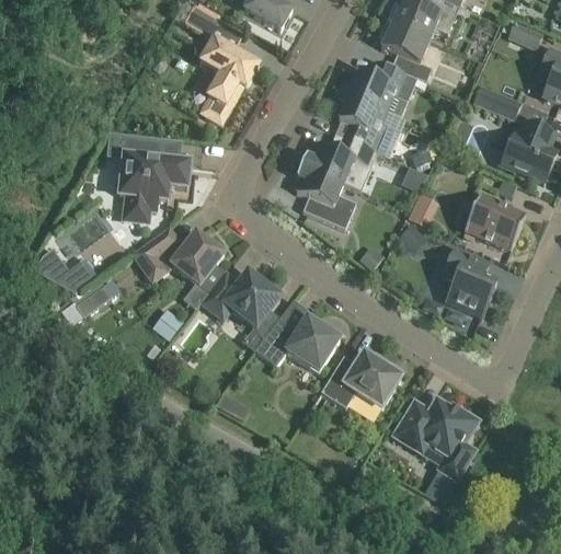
[(248,0),(243,8),(281,29),(293,8),(281,1),(282,0),(248,0)]
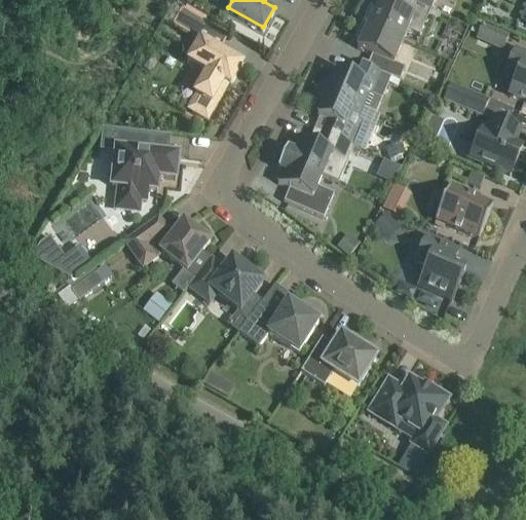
[(421,2),(417,0),(393,0),(391,4),(382,0),(376,0),(374,4),(370,2),(363,19),(403,36),(408,26),(419,31),(427,11),(438,15),(441,9),(421,2)]
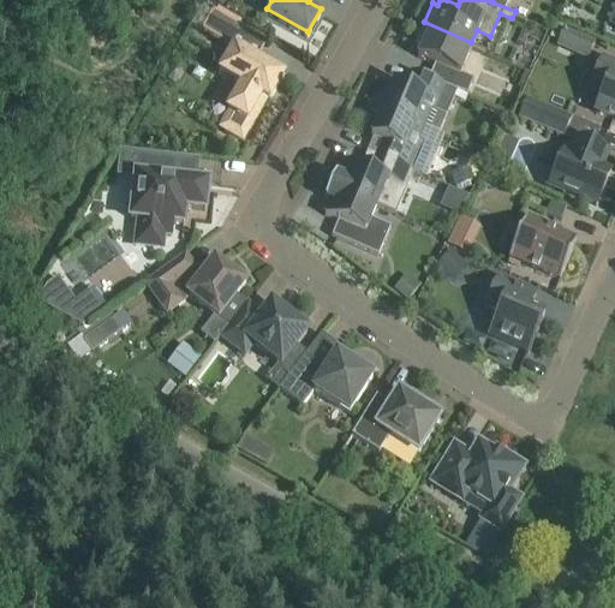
[(267,36),(216,7),(213,5),(202,24),(233,42),(220,66),(242,79),(227,105),(230,106),(220,123),(243,136),(267,94),(269,95),(284,70),(257,54),(267,36)]
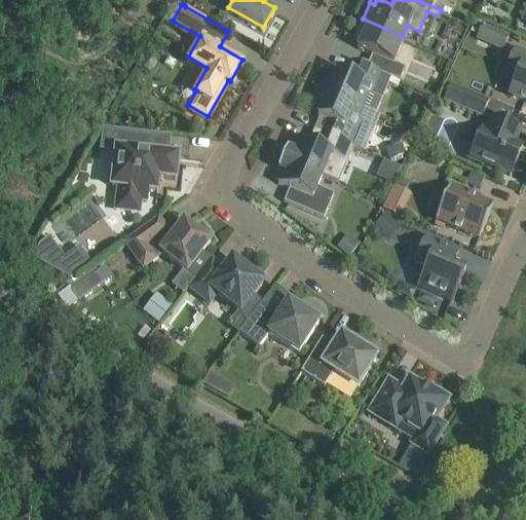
[(367,63),(391,73),(400,76),(405,63),(393,58),(403,36),(363,19),(355,36),(360,38),(358,44),(372,50),(367,63)]
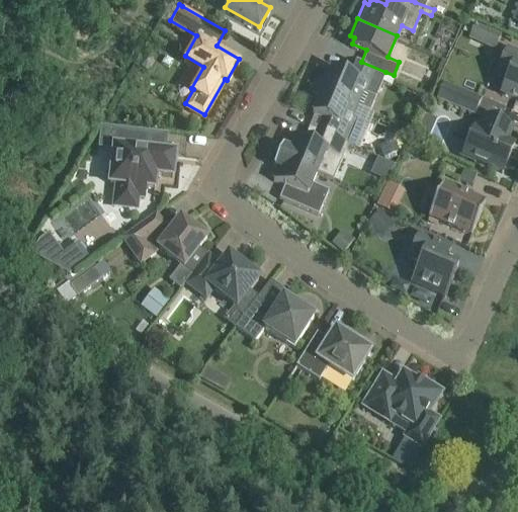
[(502,30),(475,20),(468,34),(495,46),(502,30)]
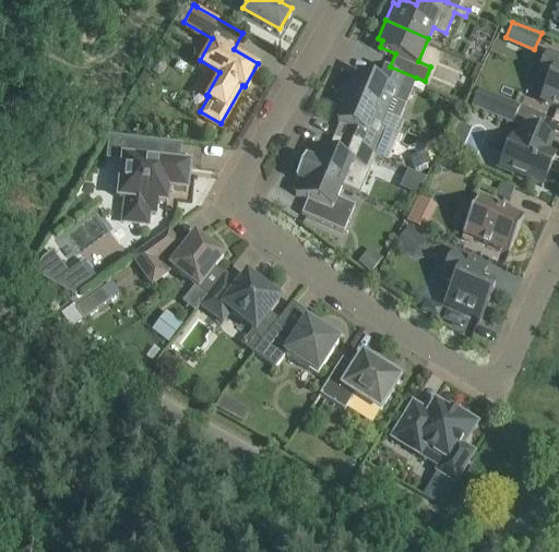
[(558,51),(548,47),(535,74),(547,80),(540,96),(558,104),(558,51)]
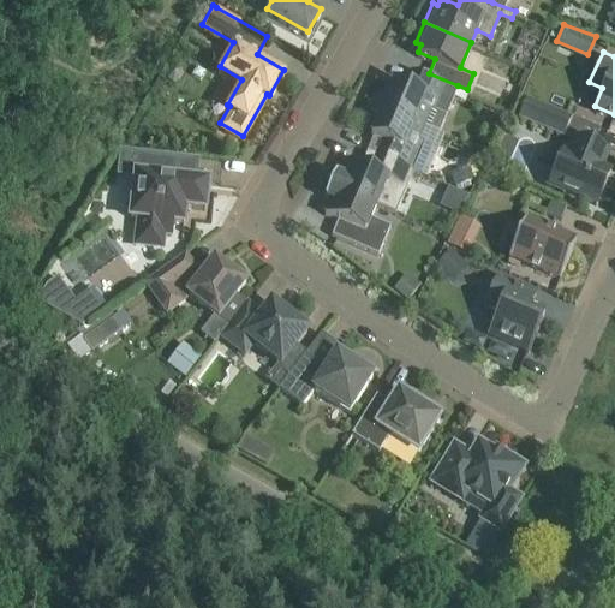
[(376,101),(424,120),(430,105),(446,111),(458,85),(429,73),(412,66),(406,81),(394,76),(387,94),(381,91),(376,101)]
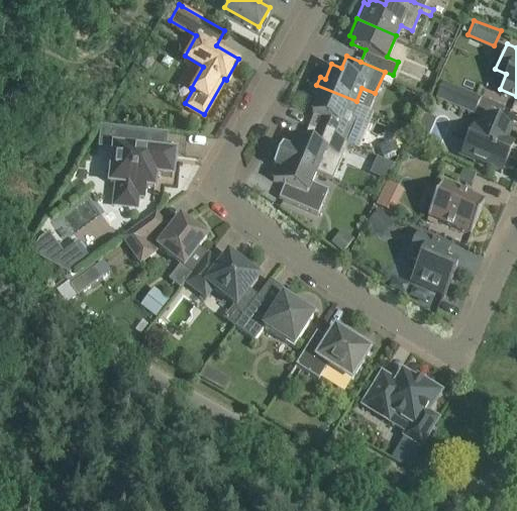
[(481,94),(442,78),(435,95),(474,111),(481,94)]
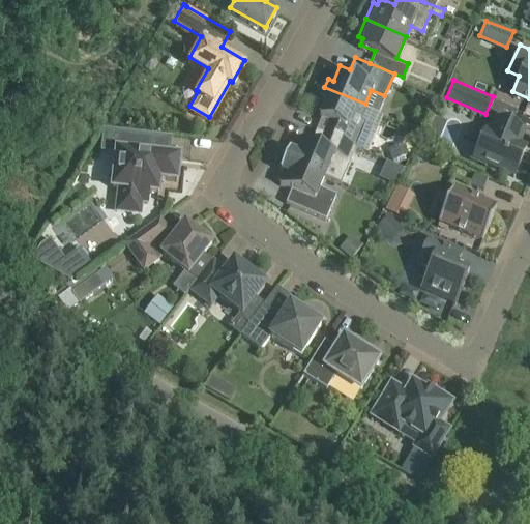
[(325,129),(356,143),(363,146),(373,123),(359,118),(365,104),(324,87),(321,95),(326,98),(320,113),(330,117),(325,129)]
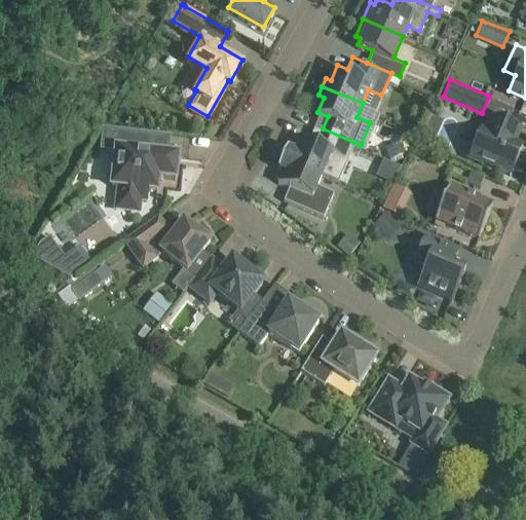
[(522,142),(515,139),(520,126),(492,114),(486,126),(482,124),(477,137),(475,137),(467,154),(482,160),(483,158),(511,171),(522,142)]
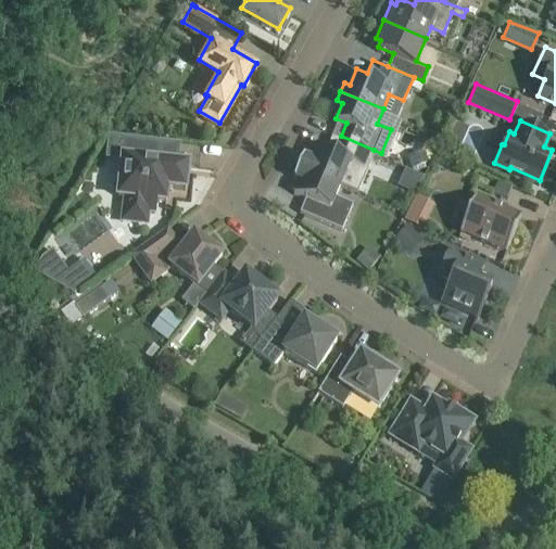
[(188,160),(181,158),(159,156),(161,139),(108,132),(105,150),(123,151),(119,177),(127,178),(123,216),(147,218),(148,206),(154,207),(155,196),(166,198),(167,182),(185,184),(188,160)]
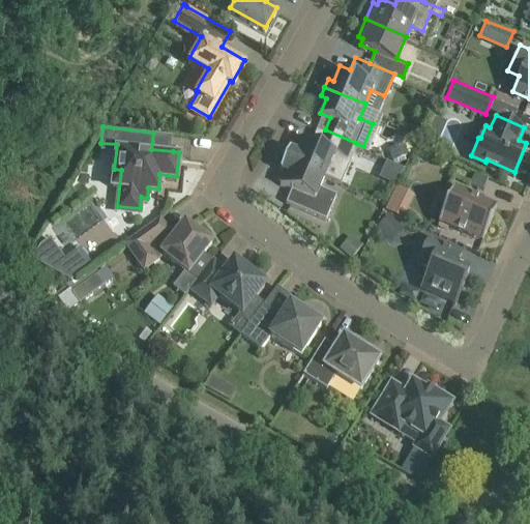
[(285,155),(324,172),(329,161),(346,168),(356,143),(325,129),(317,126),(311,140),(299,135),(294,147),(289,145),(285,155)]
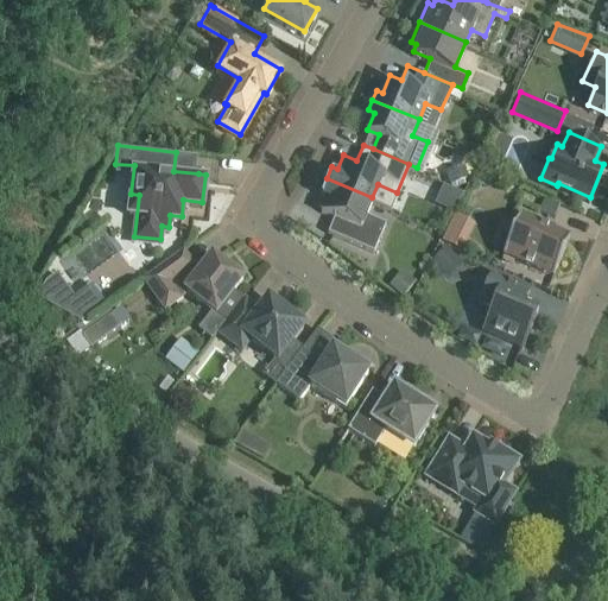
[(366,210),(372,197),(327,178),(322,190),(328,193),(321,208),(334,213),(328,228),(374,247),(386,219),(366,210)]
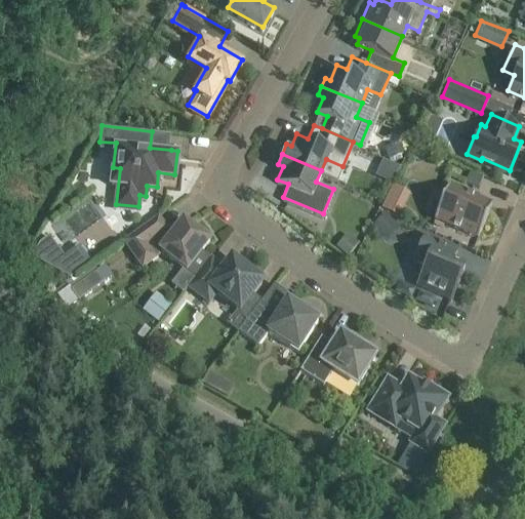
[(384,155),(378,172),(394,176),(399,159),(384,155)]
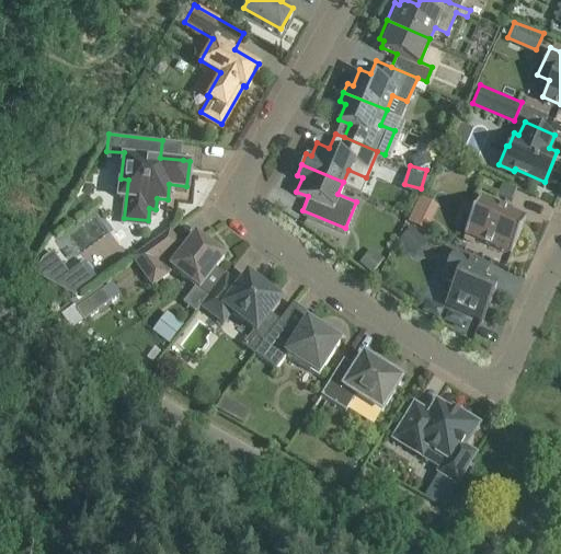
[(409,217),(427,227),(441,202),(423,191),(409,217)]
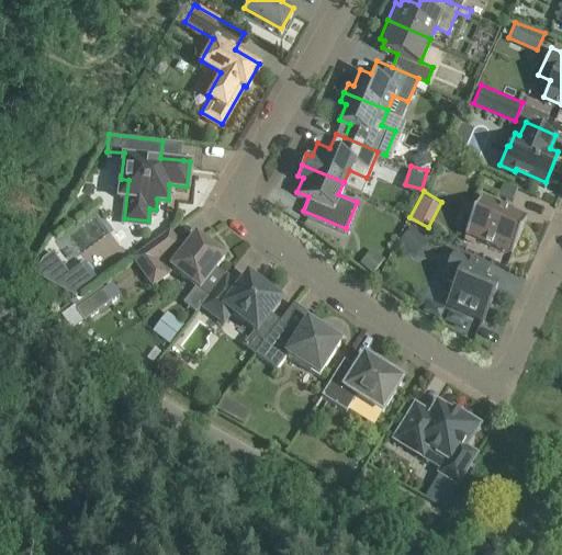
[(526,215),(518,212),(480,195),(465,230),(512,250),(526,215)]
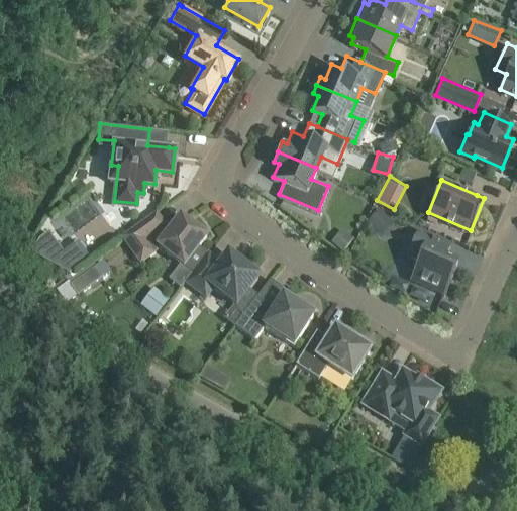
[(388,230),(395,213),(376,206),(370,223),(388,230)]
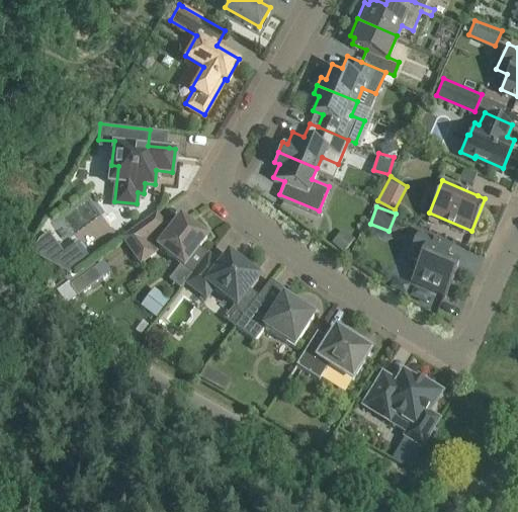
[(180,214),(178,217),(169,229),(162,224),(153,211),(121,233),(141,259),(155,249),(159,244),(184,264),(206,234),(202,231),(205,228),(191,218),(189,221),(180,214)]
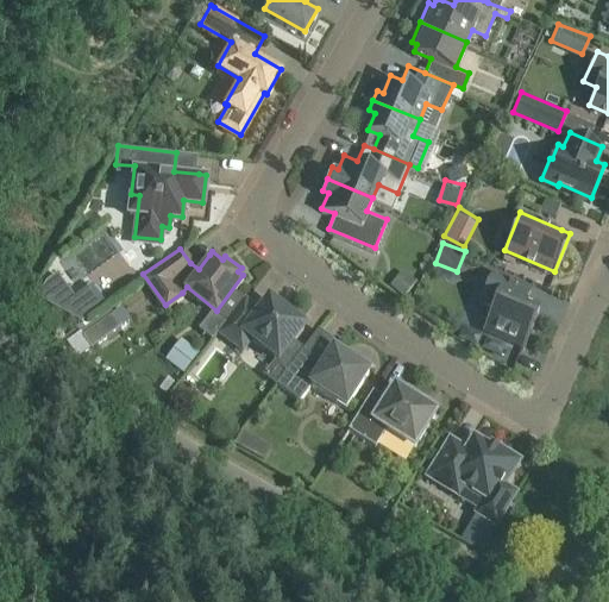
[(523,343),(539,308),(523,302),(531,284),(493,268),(481,298),(494,302),(484,326),(523,343)]
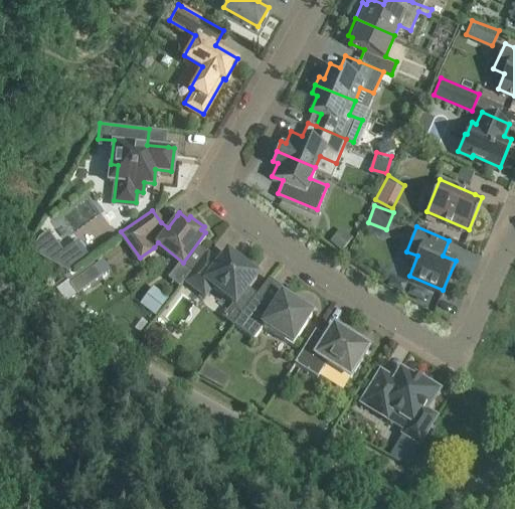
[(38,234),(31,247),(46,257),(69,269),(90,253),(76,236),(63,246),(48,227),(38,234)]
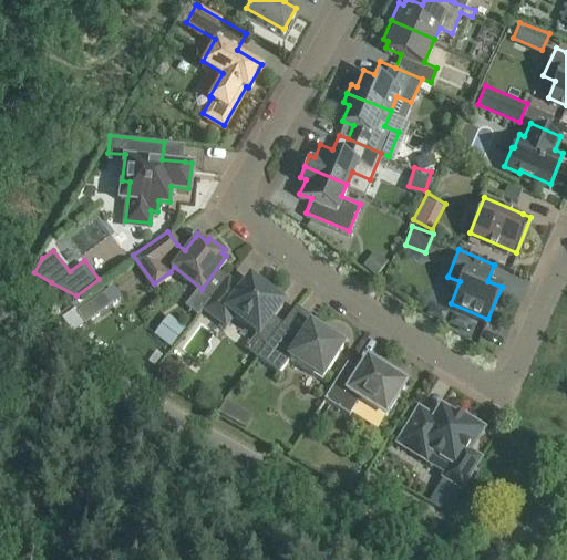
[(259,332),(284,300),(277,296),(277,292),(268,286),(265,286),(250,275),(241,284),(227,273),(203,306),(226,323),(234,312),(259,332)]
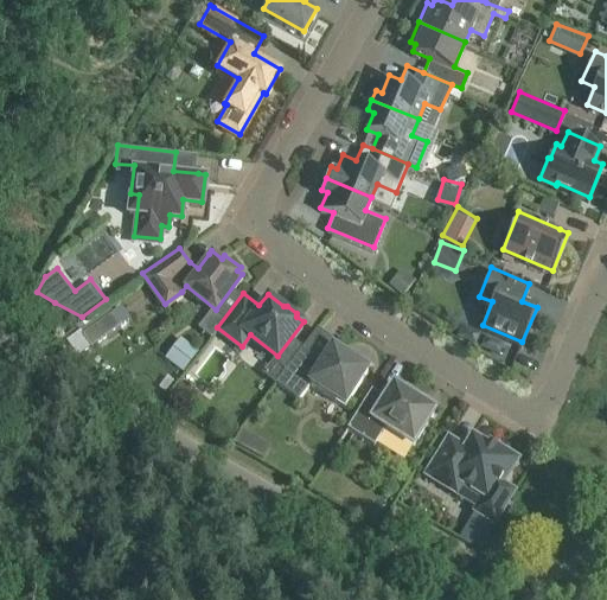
[(121,300),(113,307),(122,320),(131,313),(121,300)]
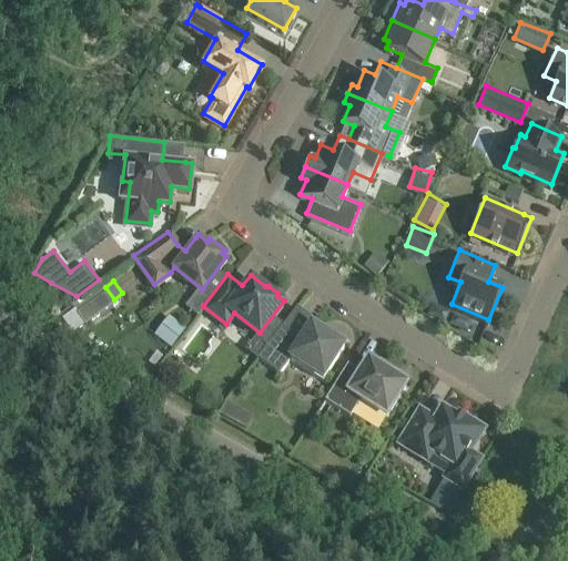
[(103,284),(74,305),(85,319),(114,299),(105,287),(103,284)]
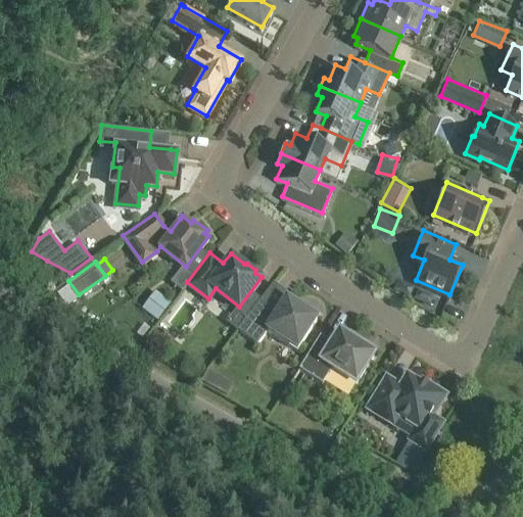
[(156,289),(145,303),(159,315),(171,300),(156,289)]
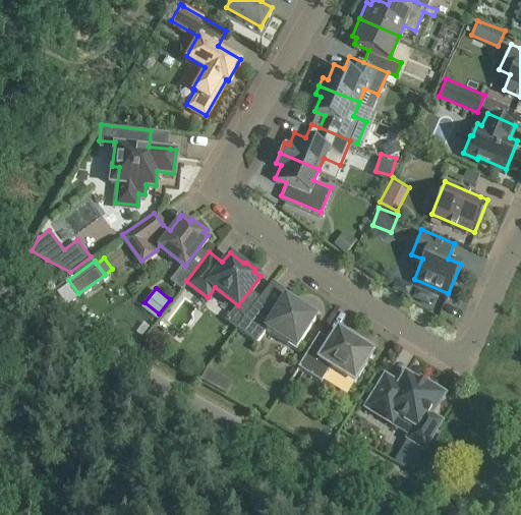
[(298,303),(285,294),(276,308),(271,304),(272,303),(259,294),(237,324),(256,339),(266,326),(296,345),(315,315),(310,311),(310,307),(301,302),(298,303)]
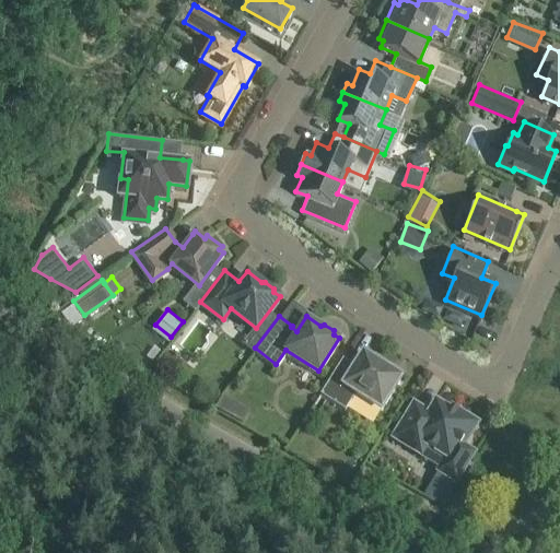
[(342,354),(331,373),(319,391),(345,407),(356,391),(381,407),(400,376),(383,365),(384,357),(375,352),(369,355),(363,352),(356,363),(342,354)]
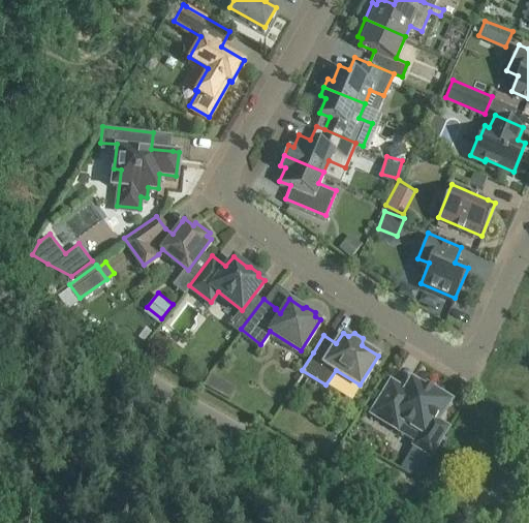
[(232,395),(238,382),(210,369),(205,382),(232,395)]
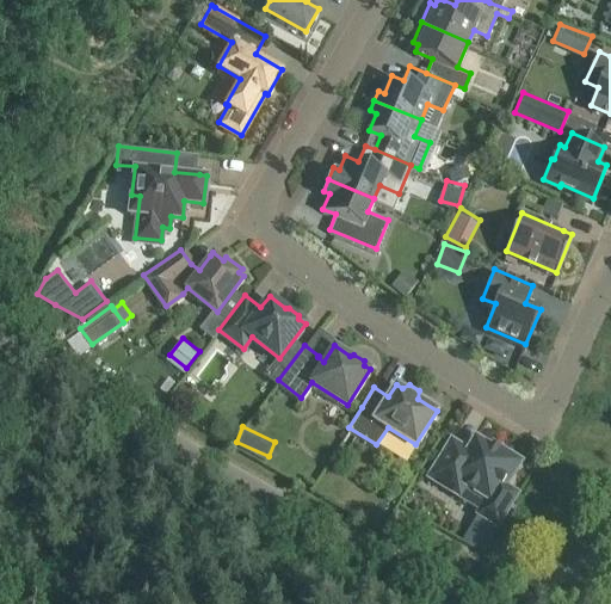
[(468,445),(451,436),(427,474),(445,485),(460,494),(480,505),(476,511),(497,523),(499,521),(518,490),(506,482),(522,457),(493,439),(491,443),(475,433),(468,445)]
